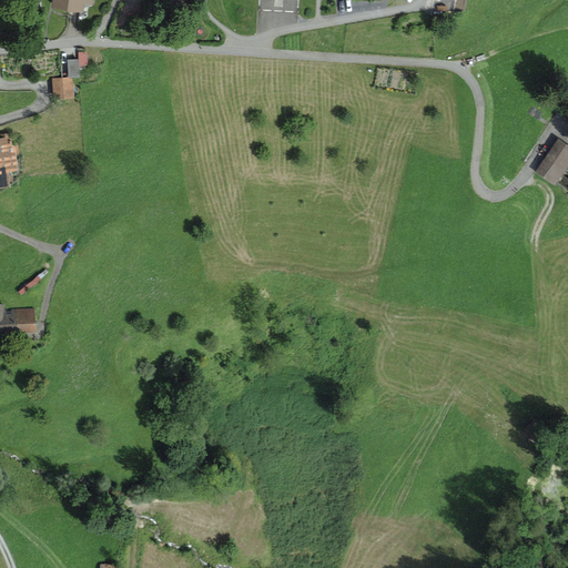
[(53,0),(52,7),(83,11),(84,3),(94,4),(94,0),(53,0)]
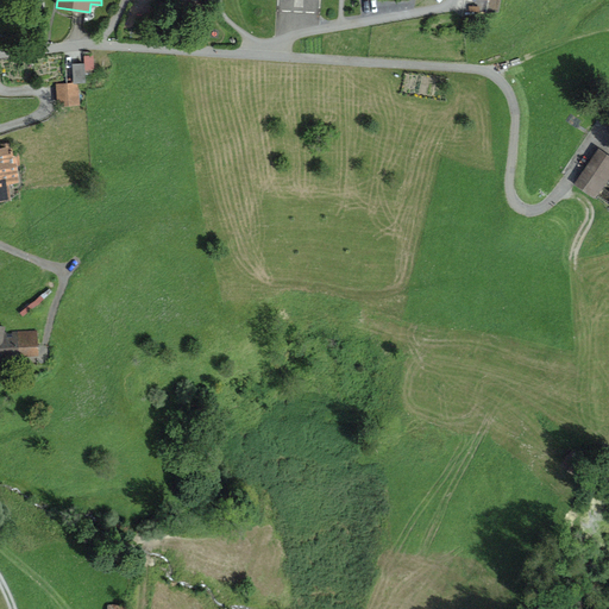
[(85,71),(94,71),(93,56),(83,56),(85,63),(85,71)]
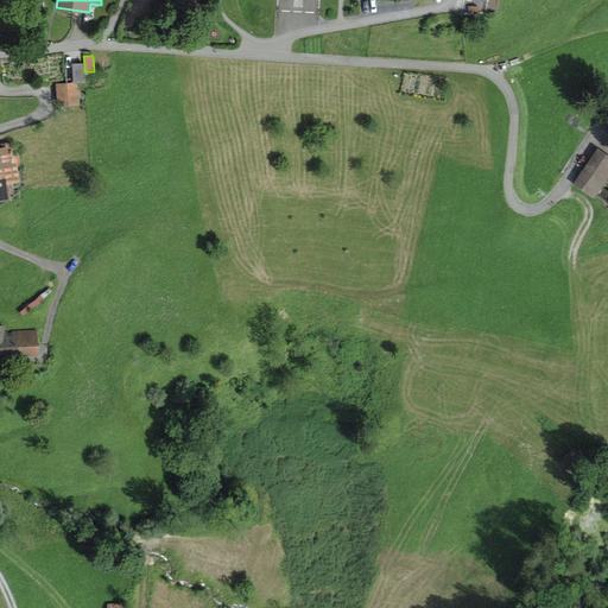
[(84,63),(71,64),(73,83),(78,82),(86,82),(84,71),(84,63)]
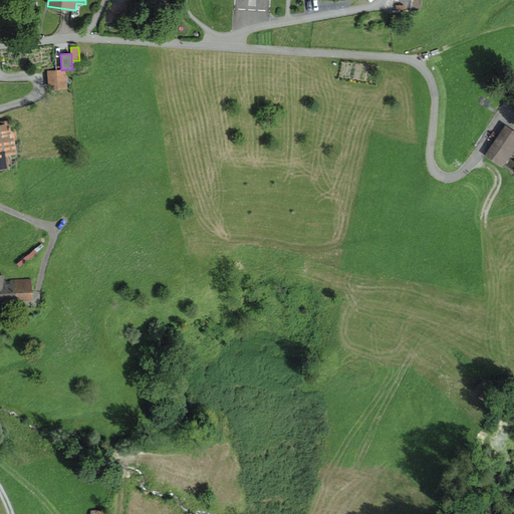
[(61,70),(47,70),(48,89),(67,88),(66,69),(61,70)]
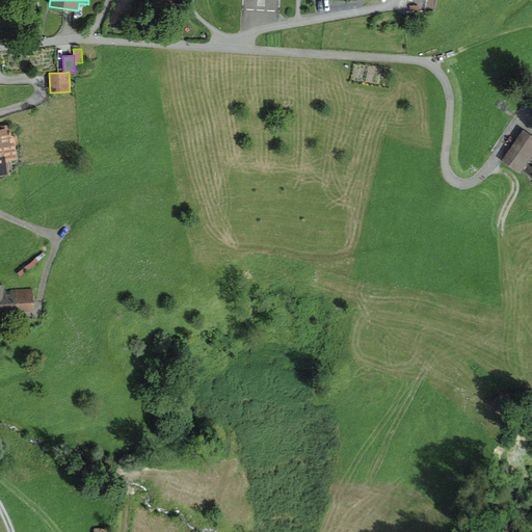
[(11,136),(10,128),(0,129),(0,175),(9,174),(7,161),(18,159),(15,135),(11,136)]
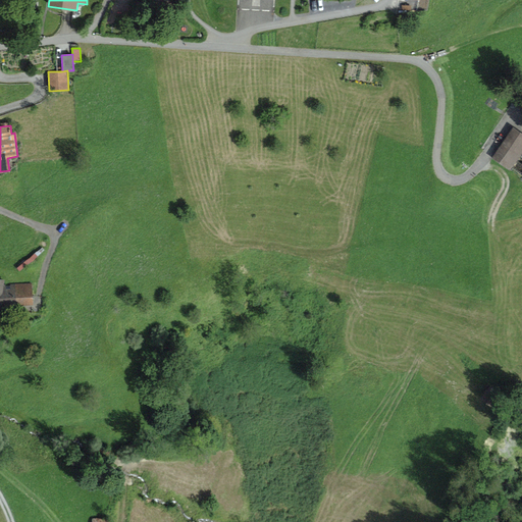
[(521,152),(521,134),(513,127),(492,158),(511,170),(521,152)]
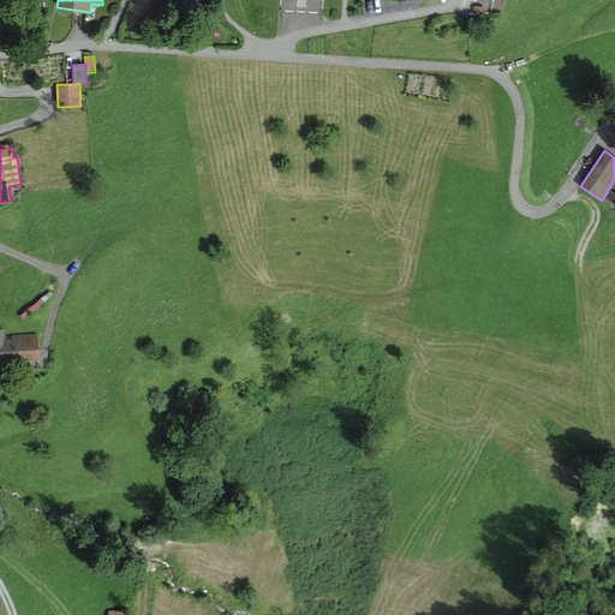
[(35,335),(3,338),(4,330),(0,329),(0,363),(36,360),(35,335)]
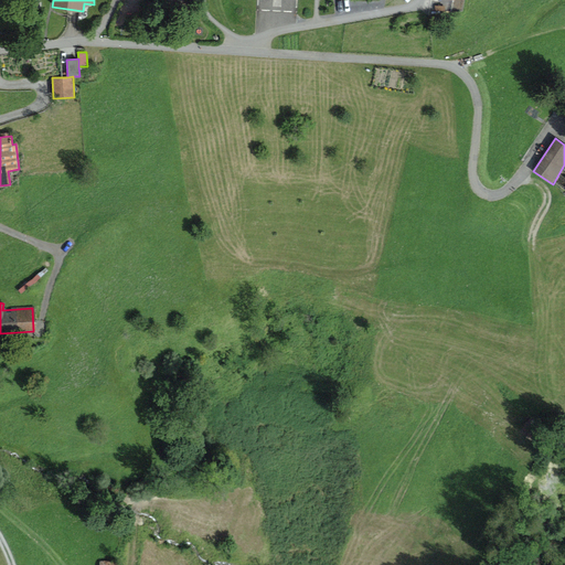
[(542,432),(532,422),(522,432),(530,438),(534,433),(537,436),(542,432)]
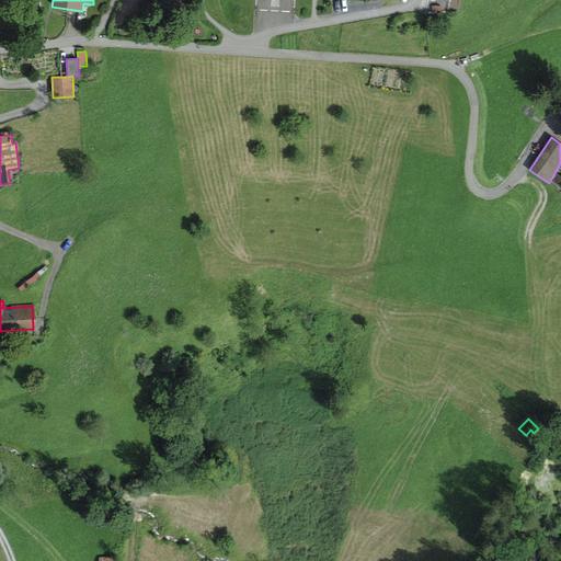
All buildings are outlined.
